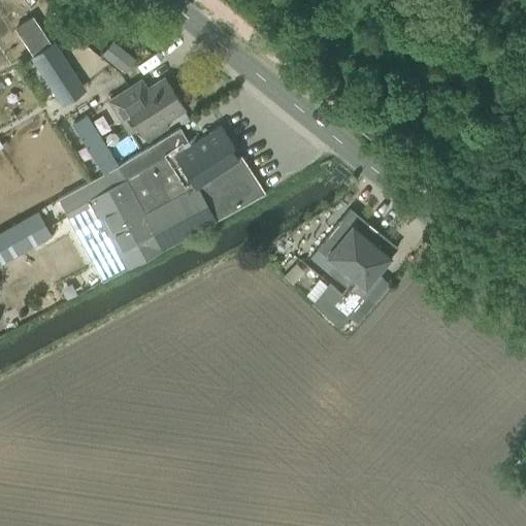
[(34,18),(15,30),(35,59),(32,61),(62,105),(87,89),(57,43),(53,46),(34,18)]
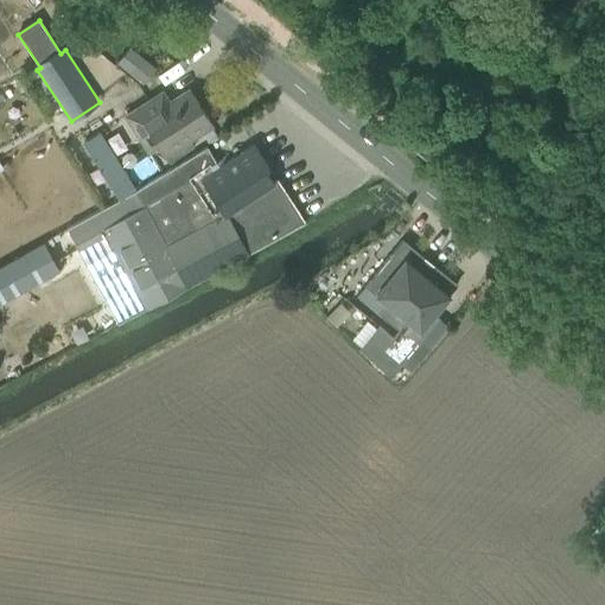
[(106,43),(113,33),(97,21),(90,31),(106,43)]
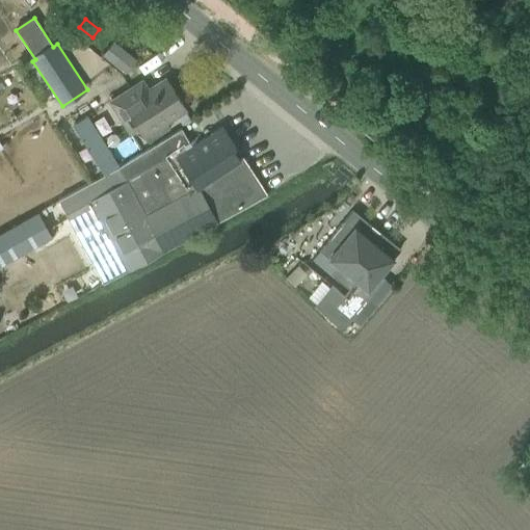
[(137,59),(115,43),(105,55),(128,73),(137,59)]
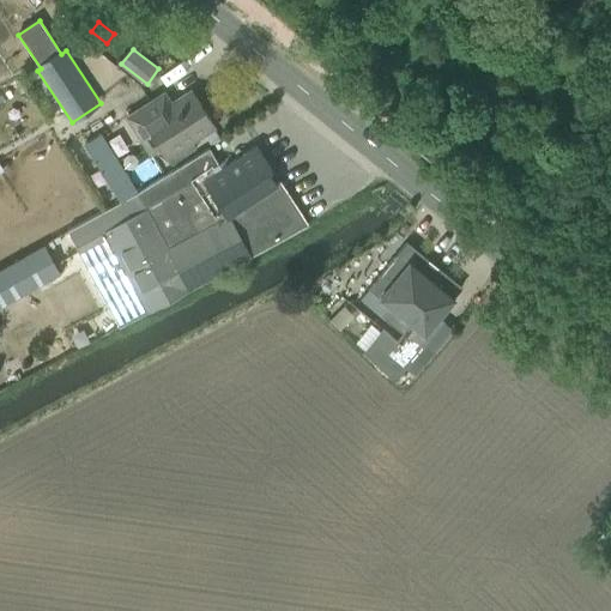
[(216,128),(193,92),(159,114),(153,103),(129,119),(141,138),(150,133),(168,159),(206,134),(215,129),(216,128)]
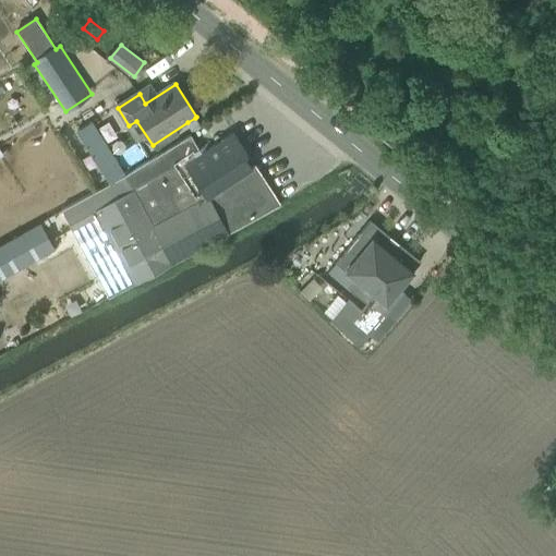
[(195,118),(188,122),(194,133),(202,128),(195,118)]
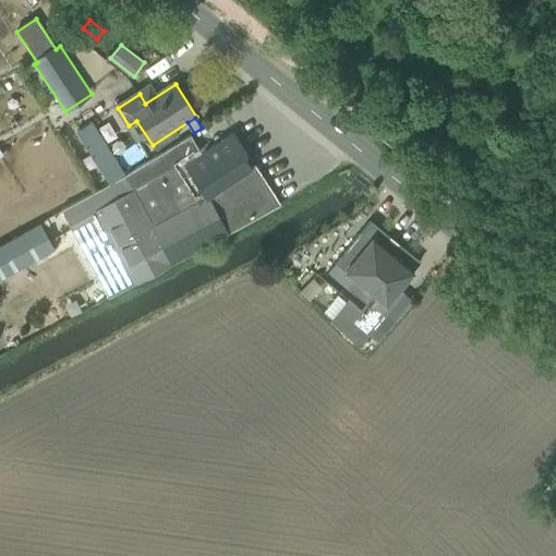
[(93,124),(77,133),(104,174),(119,165),(93,124)]
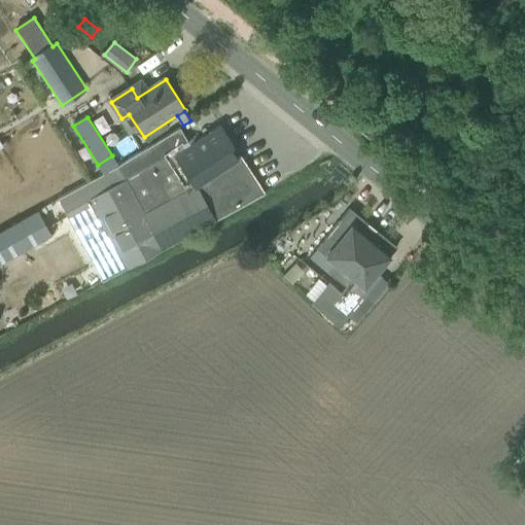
[(265,194),(240,156),(237,156),(232,149),(234,145),(220,126),(190,146),(181,129),(117,166),(106,172),(58,198),(75,230),(102,280),(267,194),(266,193),(265,194)]
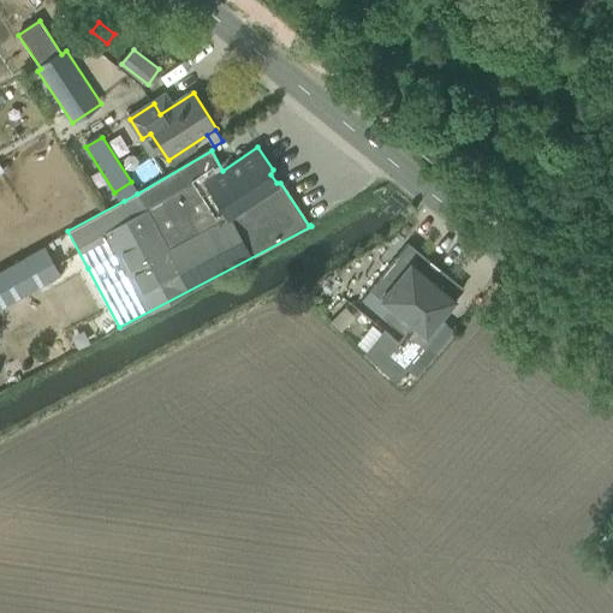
[(45,215),(18,230),(30,253),(57,239),(45,215)]
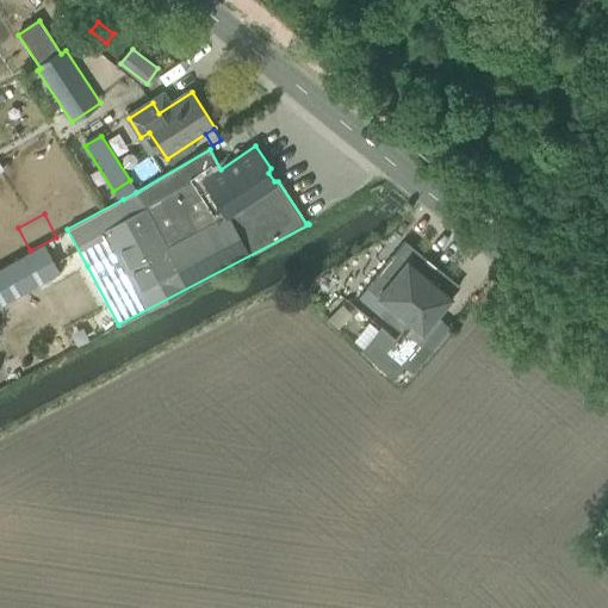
[(47,246),(0,271),(0,306),(62,273),(61,272),(47,246)]
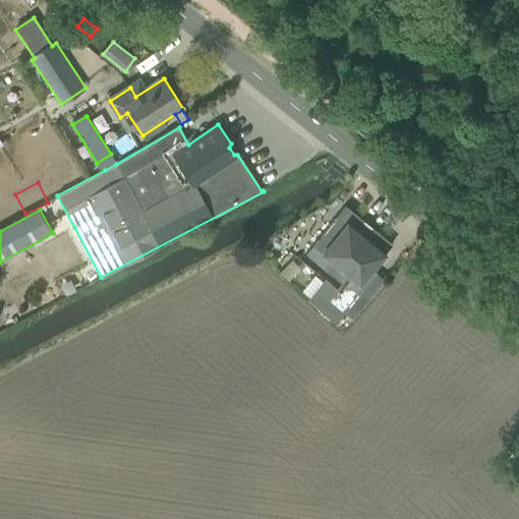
[(345,313),(349,308),(363,291),(364,290),(378,274),(372,271),(386,253),(348,223),(323,253),(334,262),(326,271),(344,285),(339,291),(326,281),(310,300),(336,325),(345,313)]
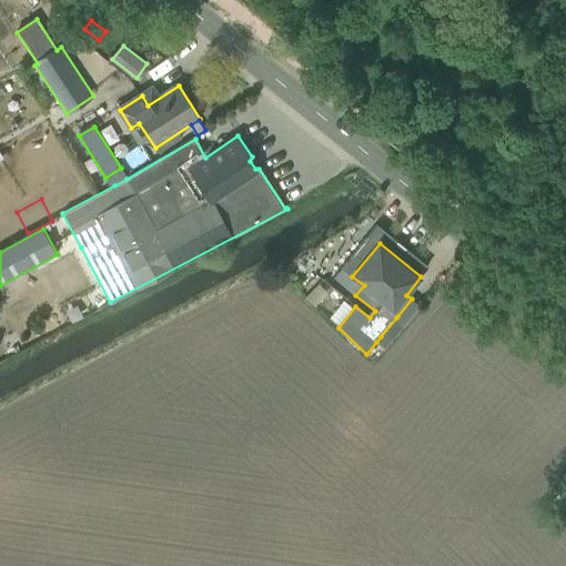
[(381,336),(376,342),(386,349),(421,306),(412,299),(397,316),(396,317),(381,336)]
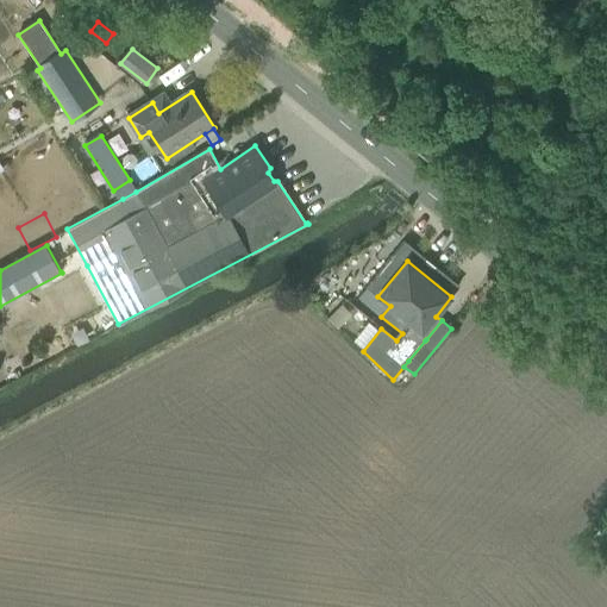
All buildings are outlined.
